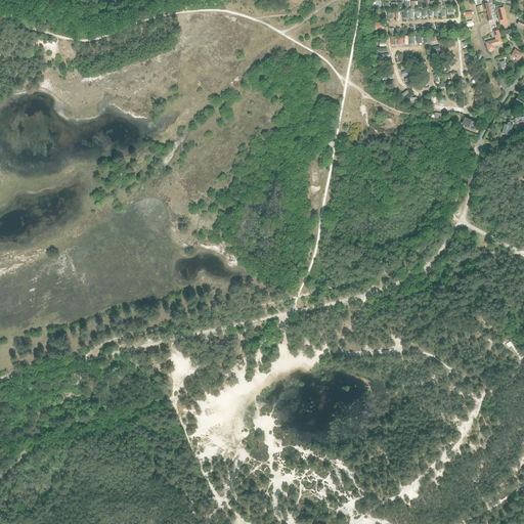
[(482,4),(486,22),(492,19),(495,18),(491,0),(489,0),(490,0),(490,2),(488,3),(488,2),(482,4)]
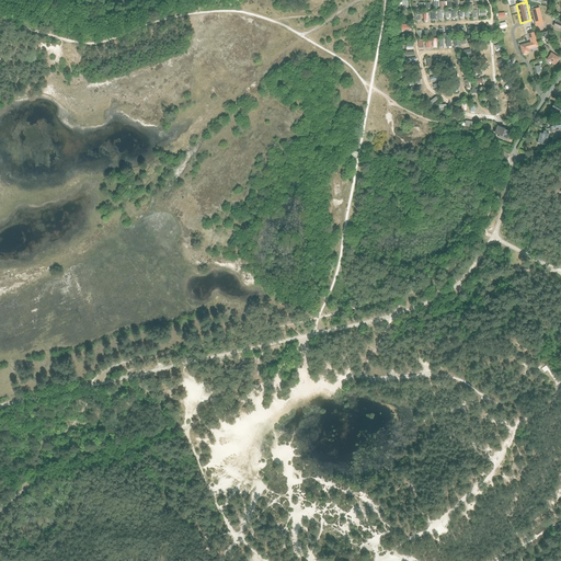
[(538,8),(531,10),(536,26),(542,24),(538,8)]
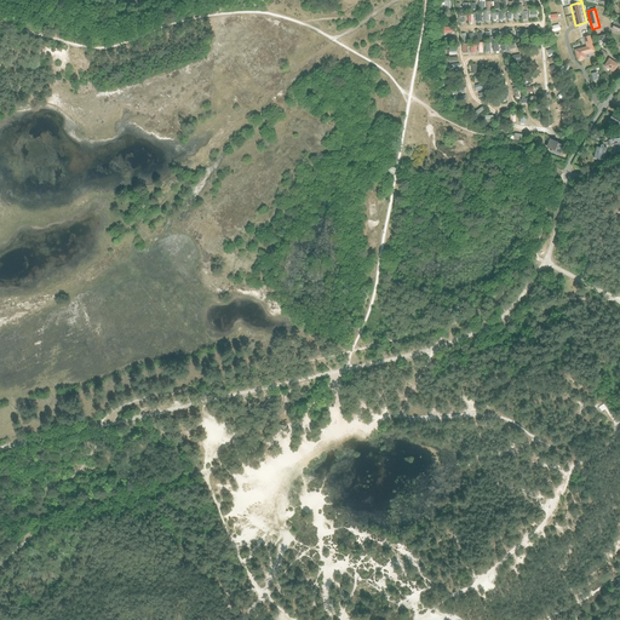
[(601,36),(597,36),(598,41),(602,40),(603,44),(604,45),(607,44),(608,42),(606,35),(601,36)]
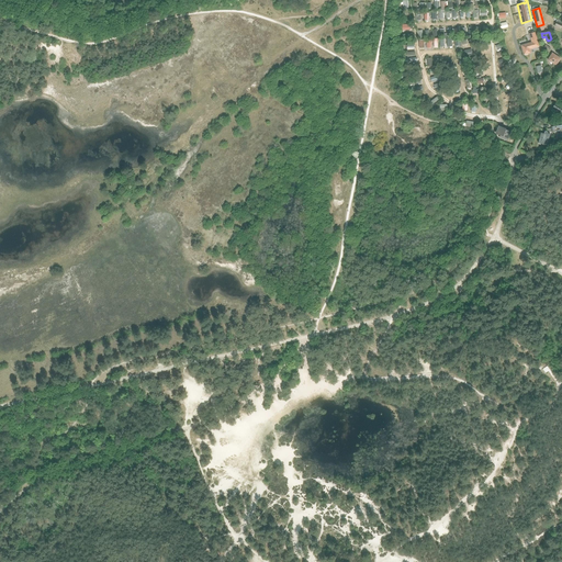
[(521,46),(524,54),(530,53),(529,49),(539,46),(535,33),(529,34),(532,43),(521,46)]
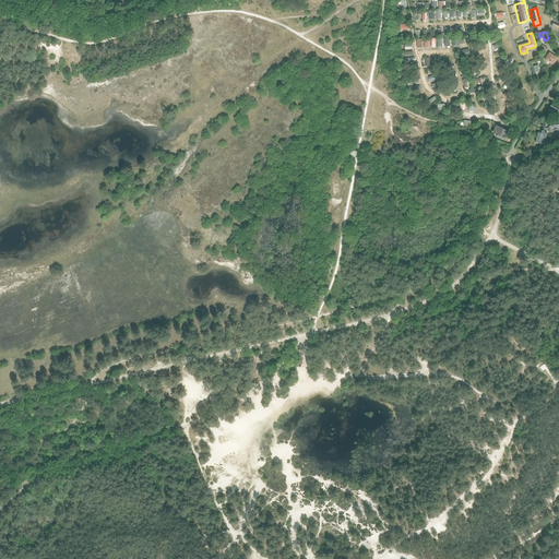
[(545,59),(554,64),(557,58),(549,52),(545,59)]
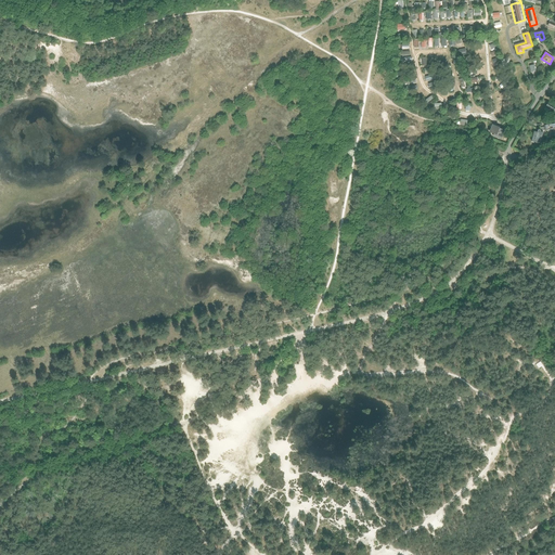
[(494,77),(498,81),(505,75),(503,72),(494,77)]
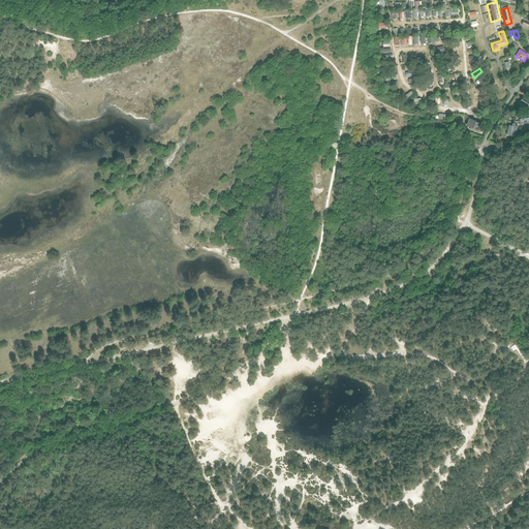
[(486,74),(475,82),(478,86),(489,78),(486,74)]
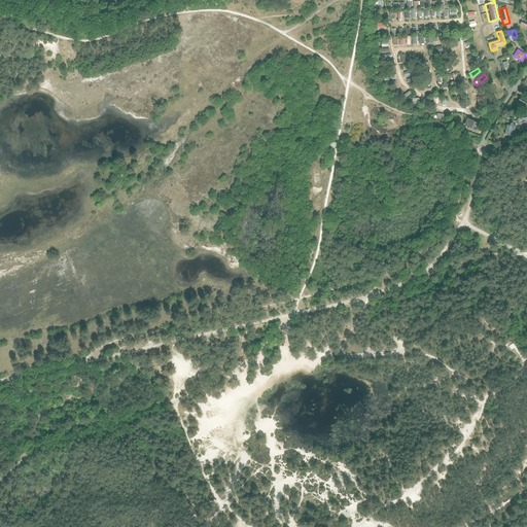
[(518,102),(525,107),(526,104),(526,101),(521,97),(518,102)]
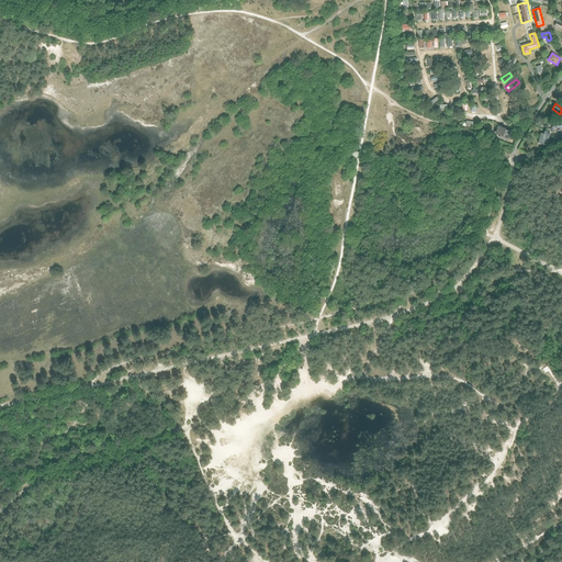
[(540,133),(538,144),(542,145),(543,144),(547,144),(550,134),(549,134),(550,132),(552,132),(558,131),(558,132),(560,131),(561,130),(561,124),(551,127),(551,128),(548,128),(547,133),(547,132),(546,132),(544,132),(543,134),(540,133)]
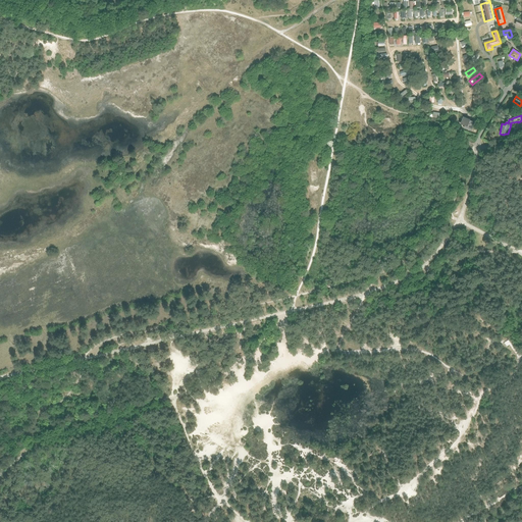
[(467,129),(471,131),(474,123),(469,120),(464,118),(461,124),(468,127),(467,129)]
